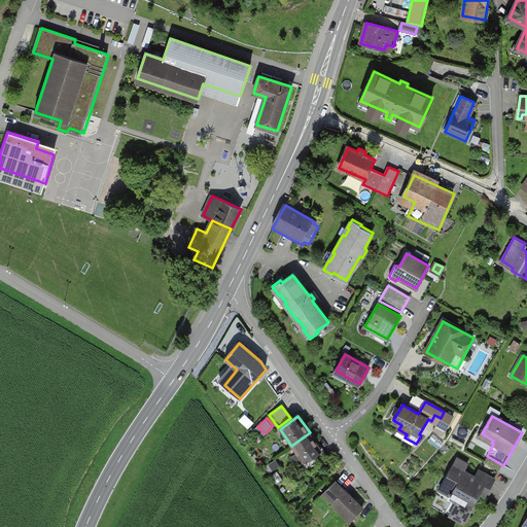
[(322,450),(310,432),(291,446),(304,462),(302,464),(307,470),(318,462),(314,456),(322,450)]
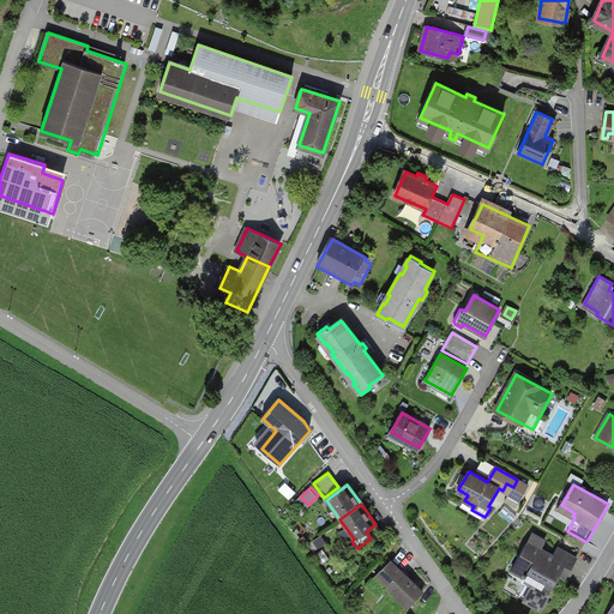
[(546,541),(533,534),(512,569),(525,576),(528,571),(542,579),(534,593),(531,590),(525,601),(541,609),(549,594),(541,589),(545,583),(552,587),(561,571),(569,575),(578,558),(558,546),(553,554),(542,548),(546,541)]
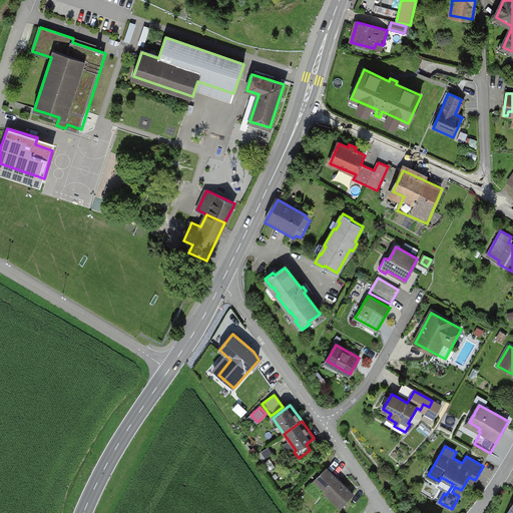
[(354,494),(328,468),(316,480),(323,487),(322,489),(341,507),(354,494)]
